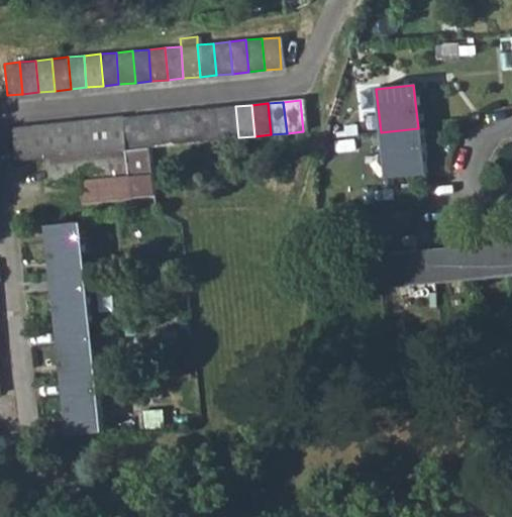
[(238,137),(235,106),(219,108),(222,139),(238,137)]
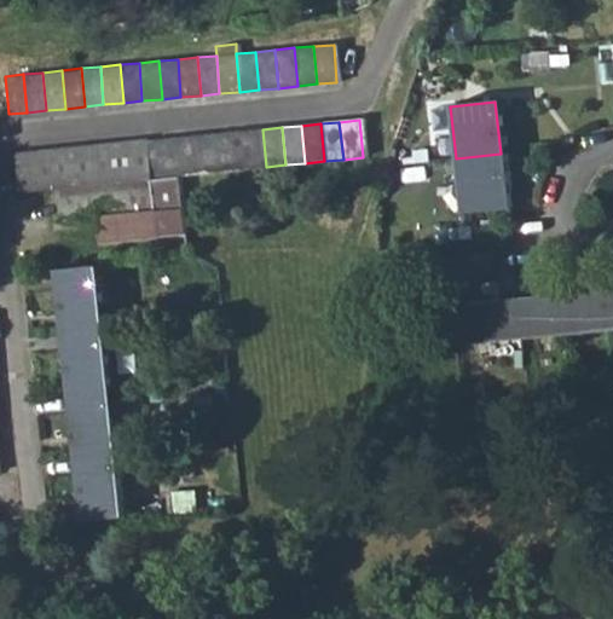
[(266,167),(262,129),(242,132),(247,169),(266,167)]
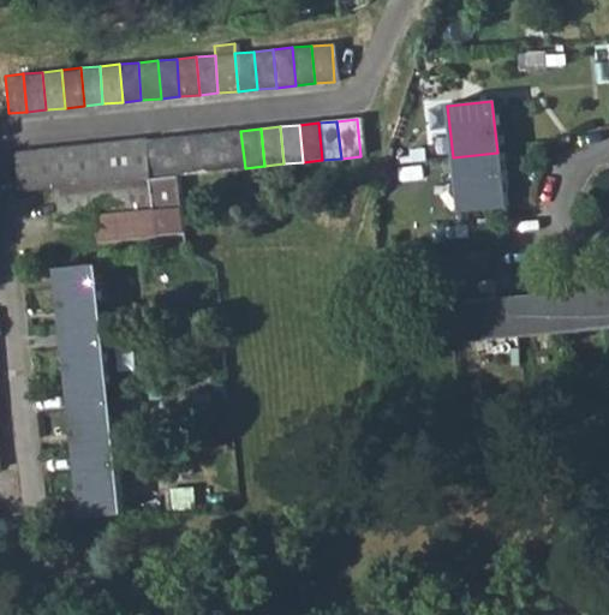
[(245,168),(240,131),(222,132),(226,169),(245,168)]
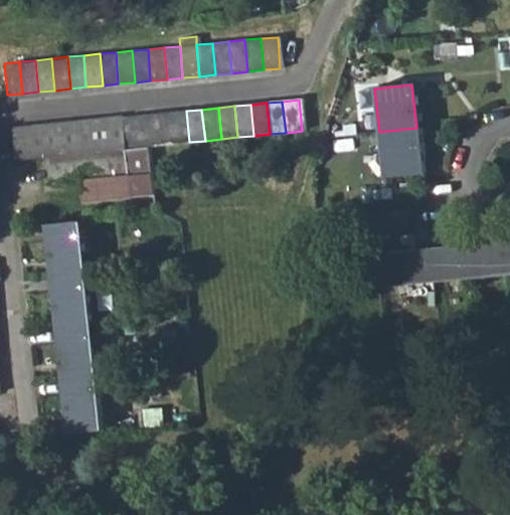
[(189,142),(186,111),(170,113),(172,144),(189,142)]
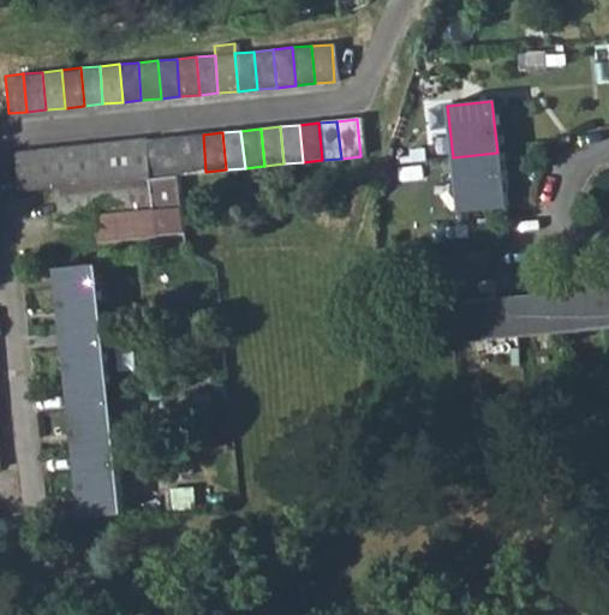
[(206,172),(203,135),(184,136),(187,174),(206,172)]
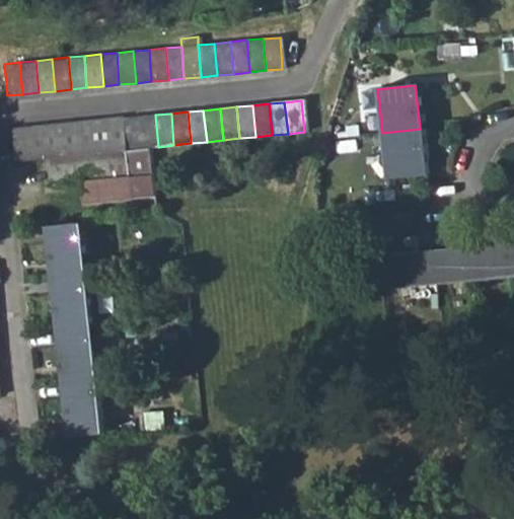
[(158,147),(155,115),(139,117),(142,148),(158,147)]
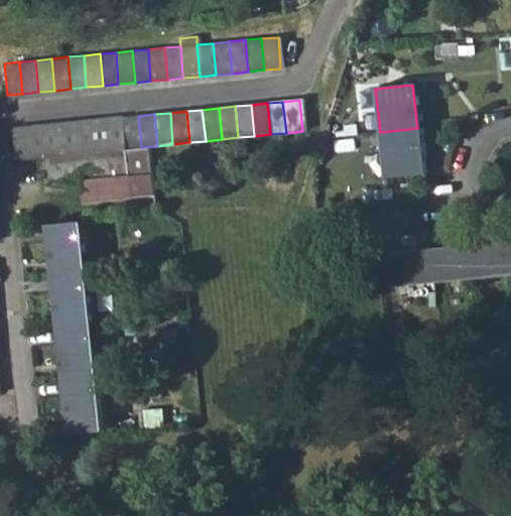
[(141,147),(138,116),(122,117),(125,149),(141,147)]
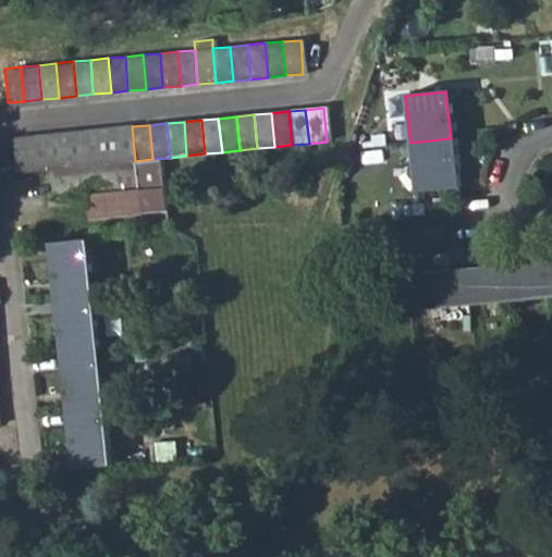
[(135,161),(132,126),(114,128),(118,162),(131,161),(135,161)]
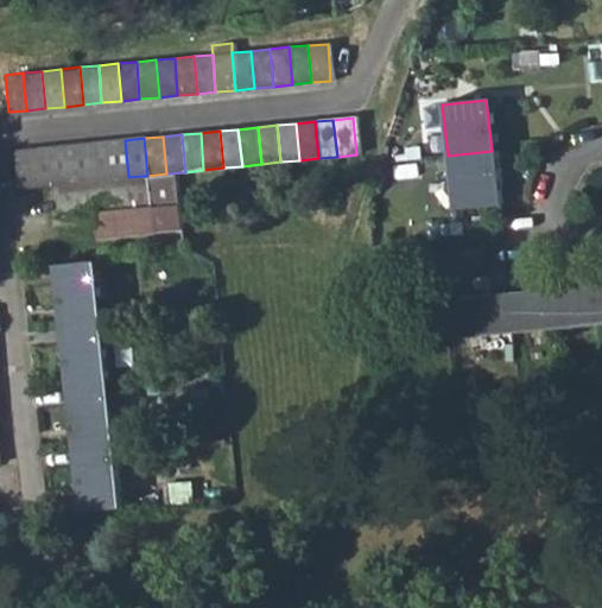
[(128,177),(125,140),(107,141),(111,179),(128,177)]
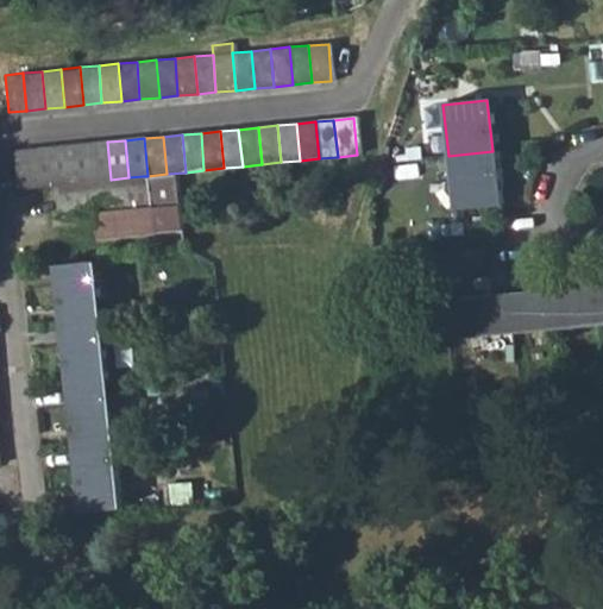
[(87,144),(90,182),(111,180),(107,142),(87,144)]
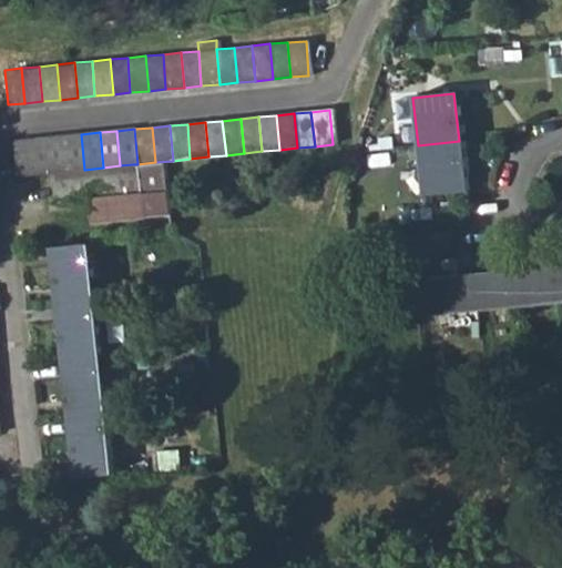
[(84,170),(81,134),(64,137),(68,171),(84,170)]
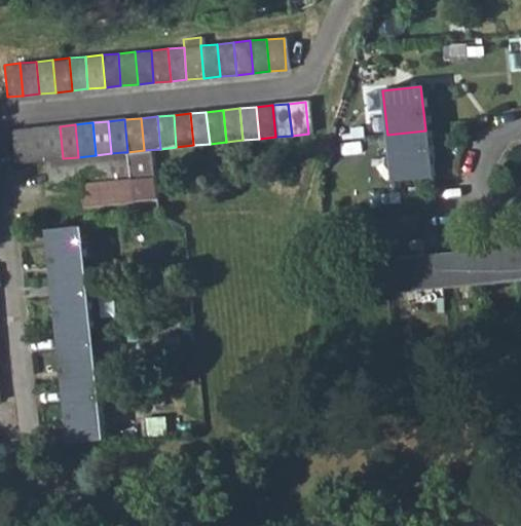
[(43,127),(46,160),(63,158),(60,126),(43,127)]
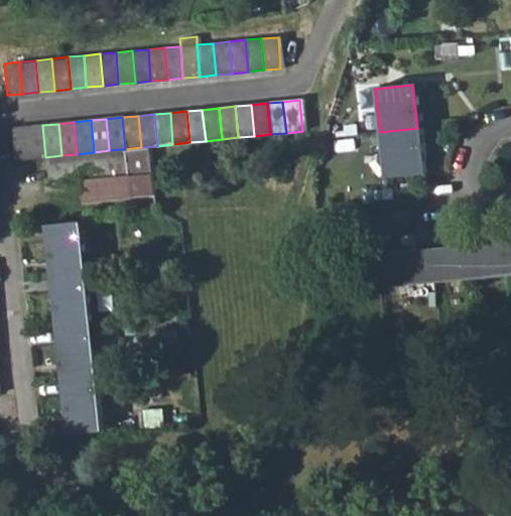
[(26,127),(28,158),(43,157),(45,157),(42,125),(26,127)]
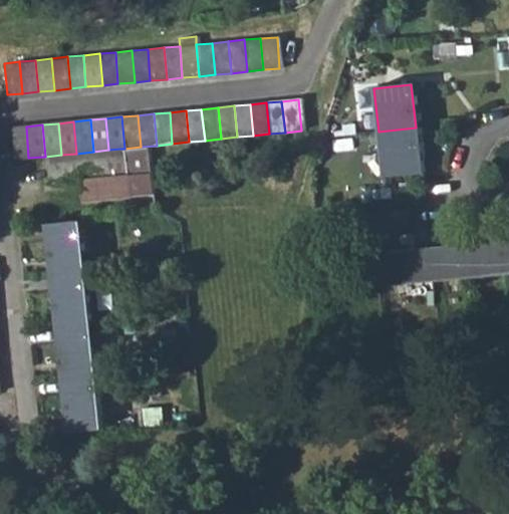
[(10,127),(13,160),(28,158),(26,126),(10,127)]
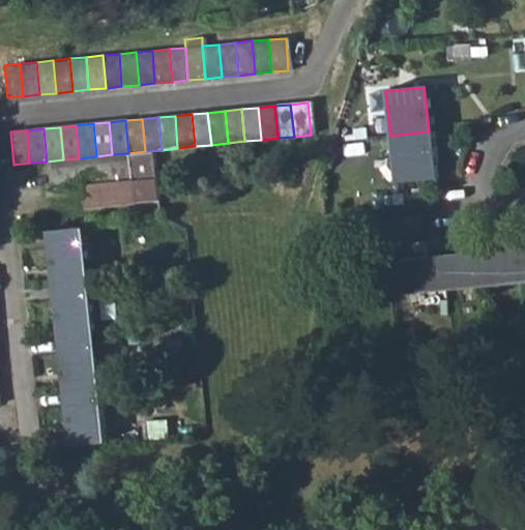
[(434,178),(429,131),(390,136),(396,181),(434,178)]
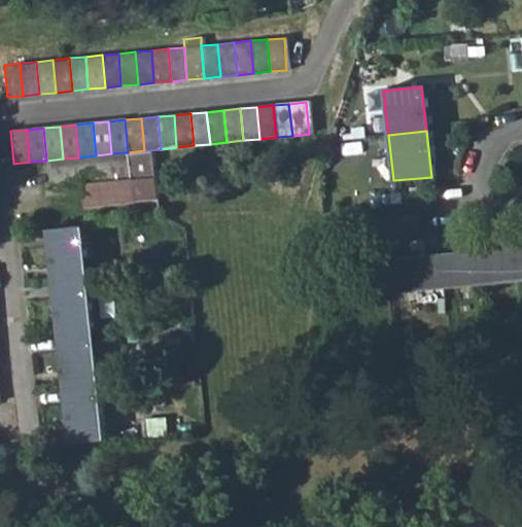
[(46,185),(78,182),(127,177),(124,152),(111,153),(96,155),(78,157),(63,159),(46,161),(44,161),(46,185)]
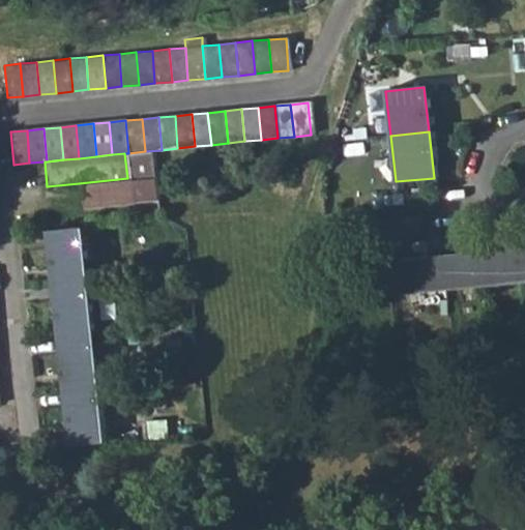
[(127,178),(79,183),(82,206),(129,202),(127,178)]
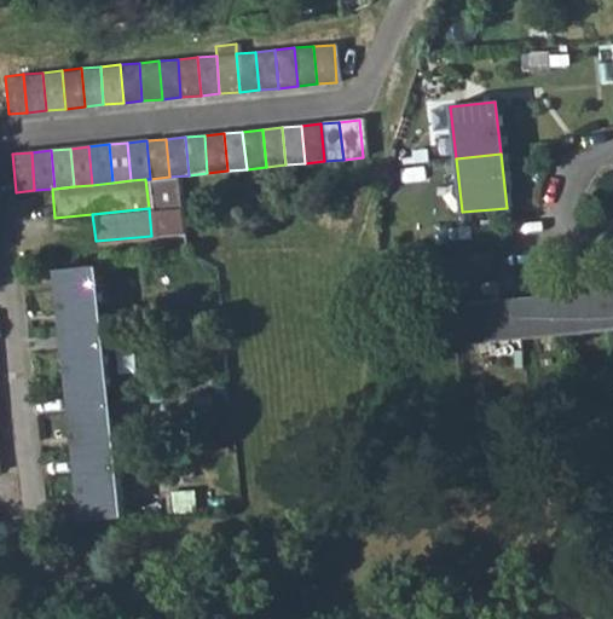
[(52,271),(58,330),(99,327),(93,266),(52,271)]
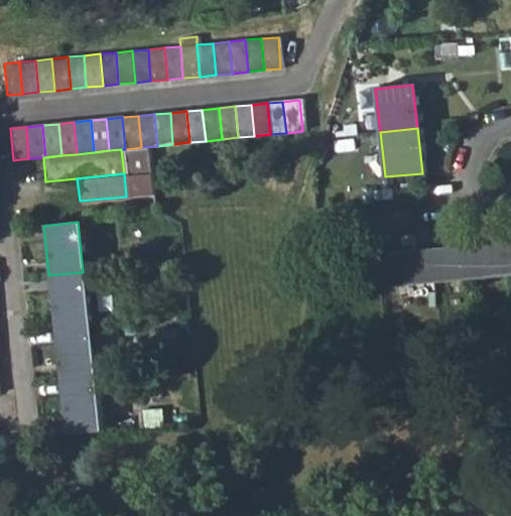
[(48,275),(54,326),(89,323),(83,272),(48,275)]
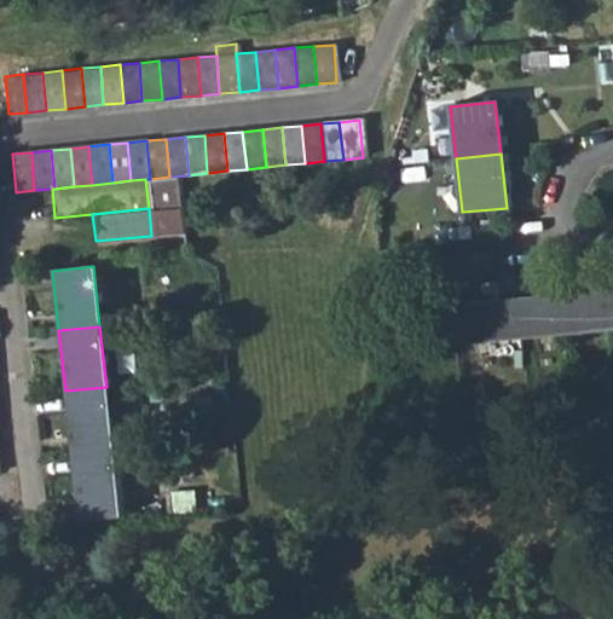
[(65,391),(73,455),(113,451),(107,387),(65,391)]
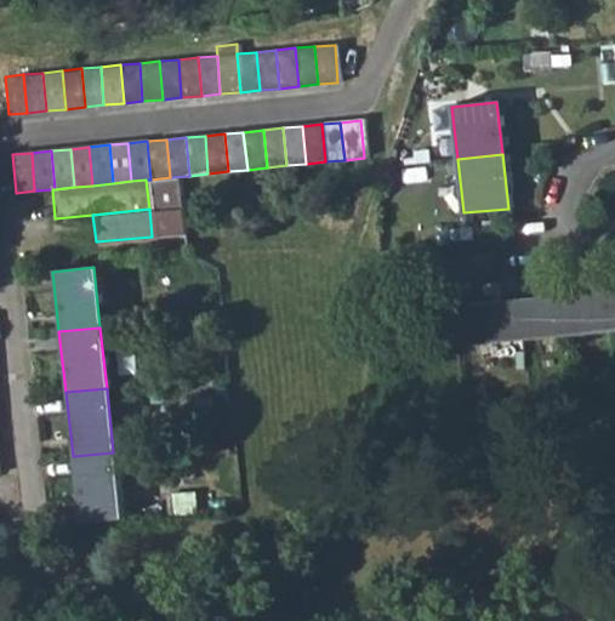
[(120,516),(113,453),(73,456),(80,519),(120,516)]
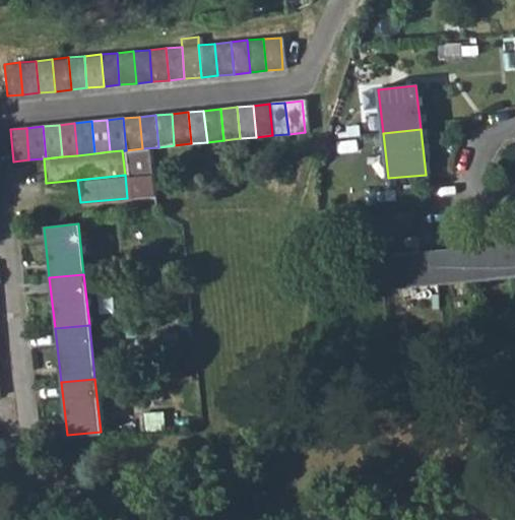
[(326,424),(315,426),(318,446),(329,444),(326,424)]
